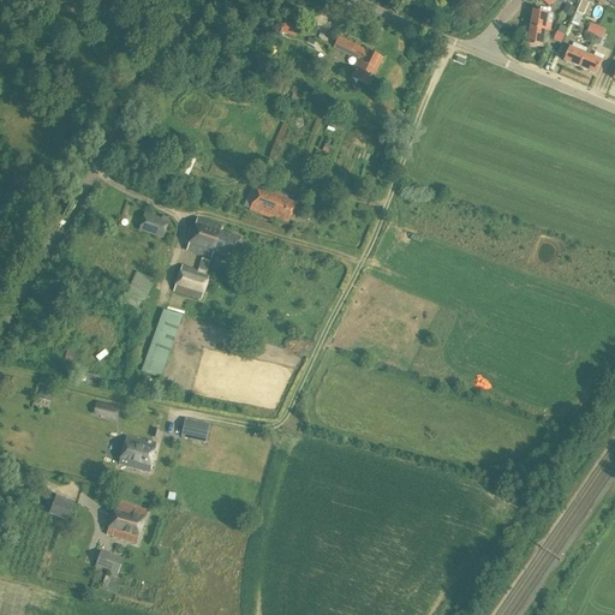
[(589,4),(581,1),(577,13),(584,16),(589,4)]
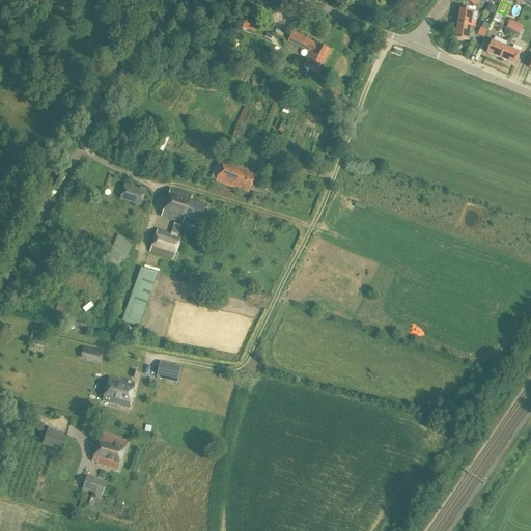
[(497,6),(488,3),(485,11),(494,15),(497,6)]
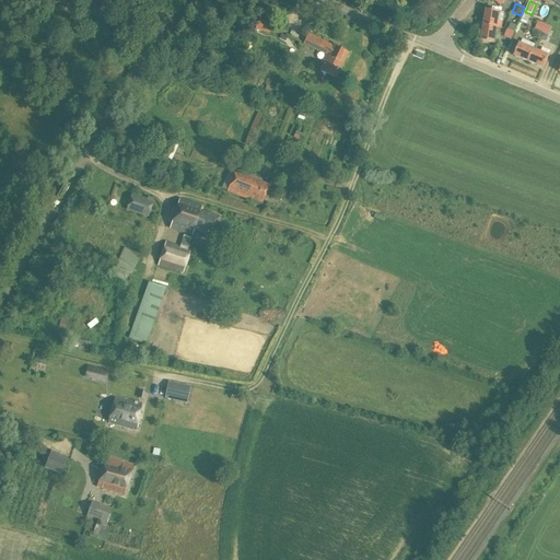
[(266,13),(278,18),(280,10),(268,6),(266,13)]
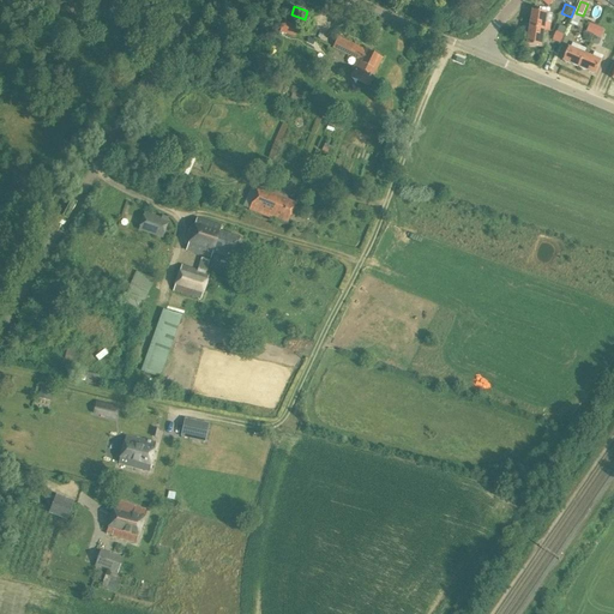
[(531,28),(545,30),(549,31),(551,24),(546,23),(547,13),(534,11),(531,28)]
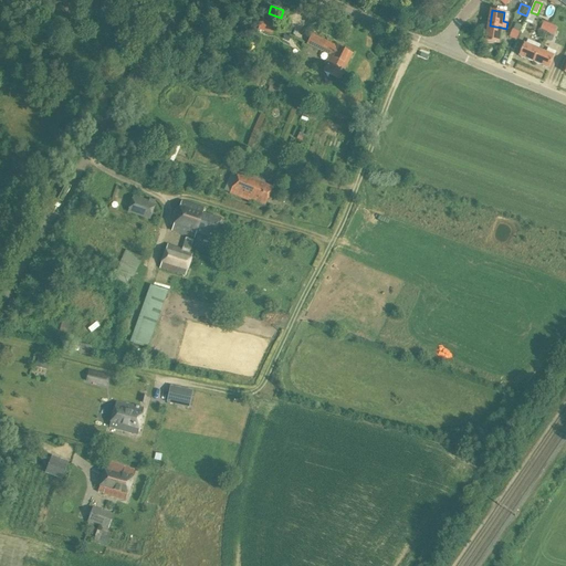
[(273,25),(261,21),(258,30),(271,34),(273,25)]
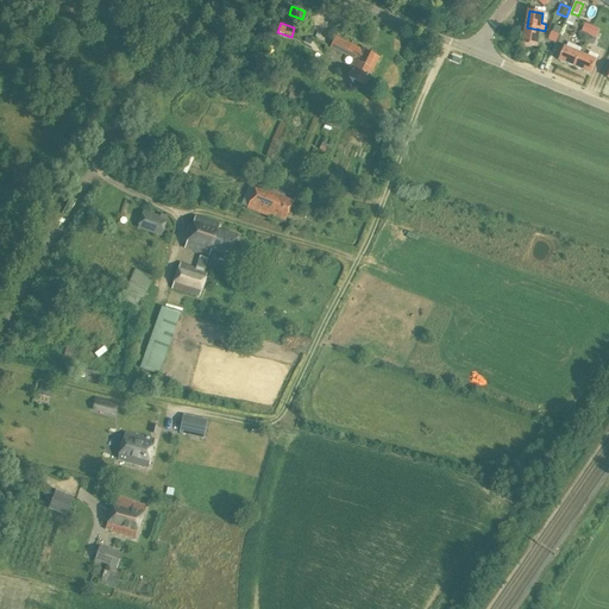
[(596,23),(594,27),(600,30),(607,33),(608,27),(596,23)]
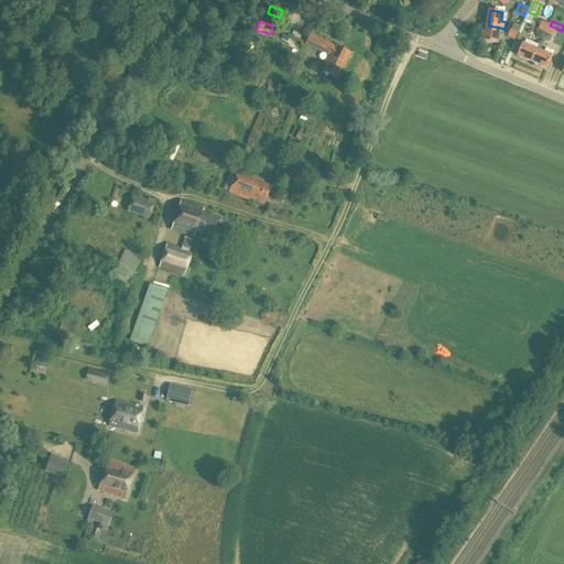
[(539,29),(545,32),(549,25),(542,22),(539,29)]
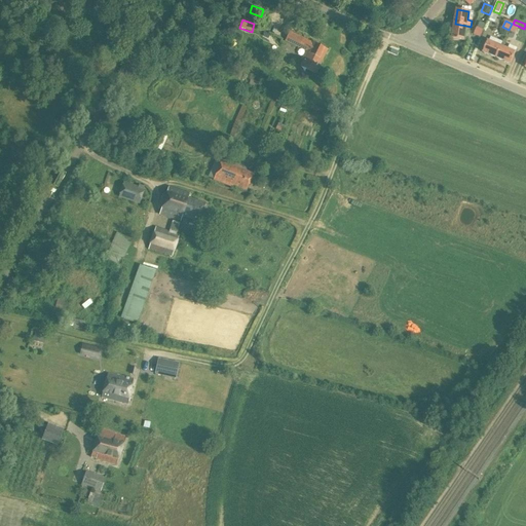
[(466,26),(455,24),(452,38),(453,38),(453,40),(458,40),(459,39),(464,40),(466,26)]
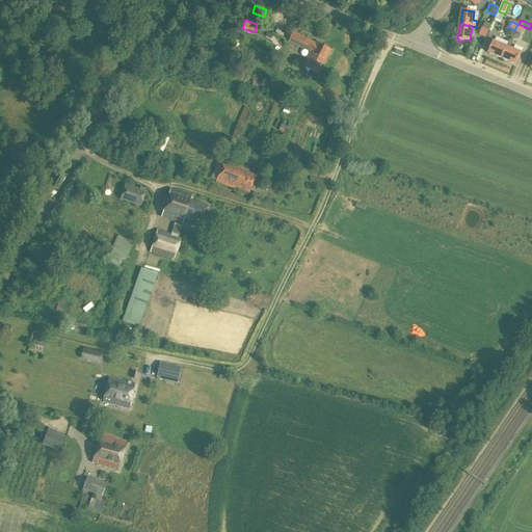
[(517,24),(514,30),(521,32),(524,26),(517,24)]
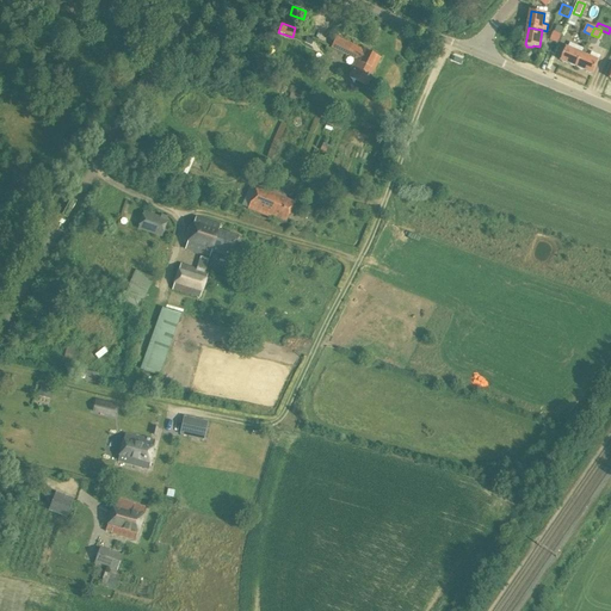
[(551,39),(557,42),(561,35),(554,32),(551,39)]
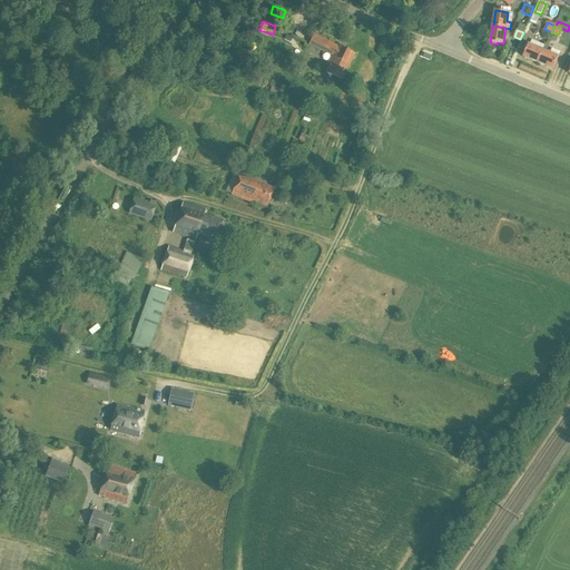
[(308,45),(330,55),(325,64),(328,65),(327,67),(343,75),(353,53),(314,35),(308,45)]
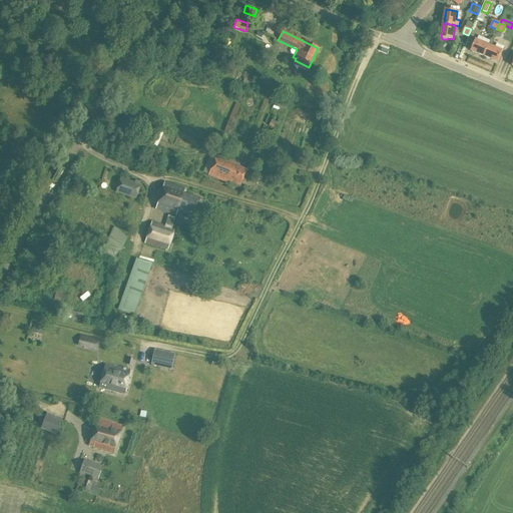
[(471,51),(485,56),(489,45),(475,40),(471,51)]
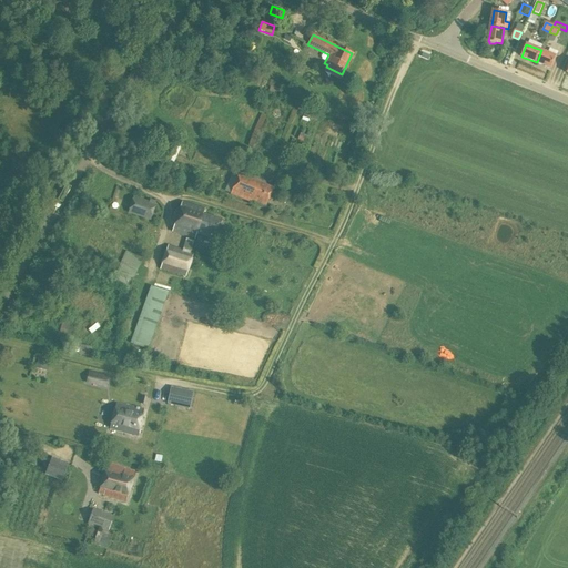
[(541,50),(537,62),(551,69),(556,57),(541,50)]
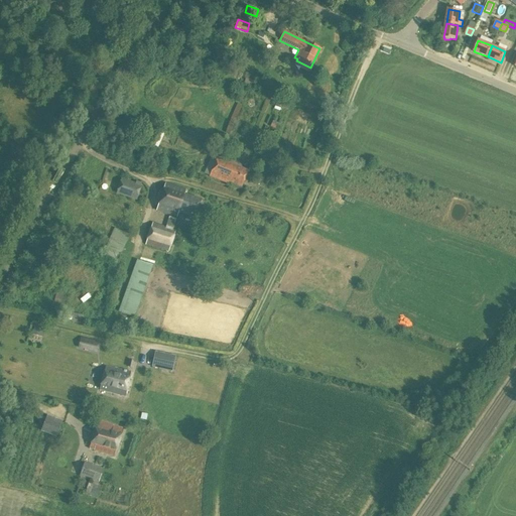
[(137,142),(156,150),(164,132),(145,124),(137,142)]
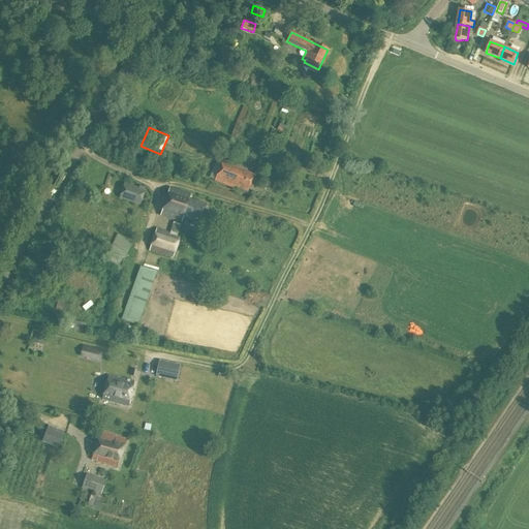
[(214,181),(237,189),(237,188),(248,191),(254,175),(221,162),(214,181)]
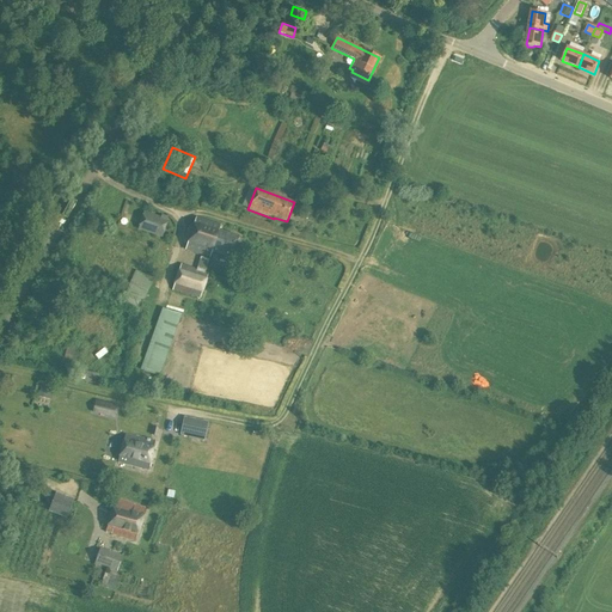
[(185,194),(184,202),(193,203),(194,195),(185,194)]
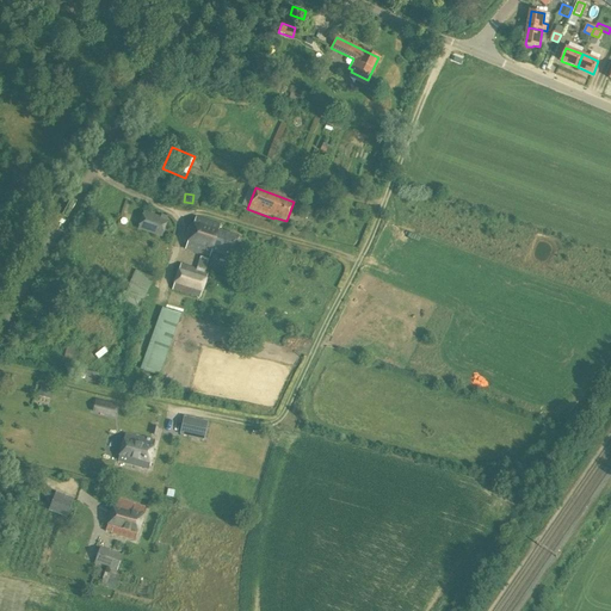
[(137,230),(160,238),(166,221),(142,214),(137,230)]
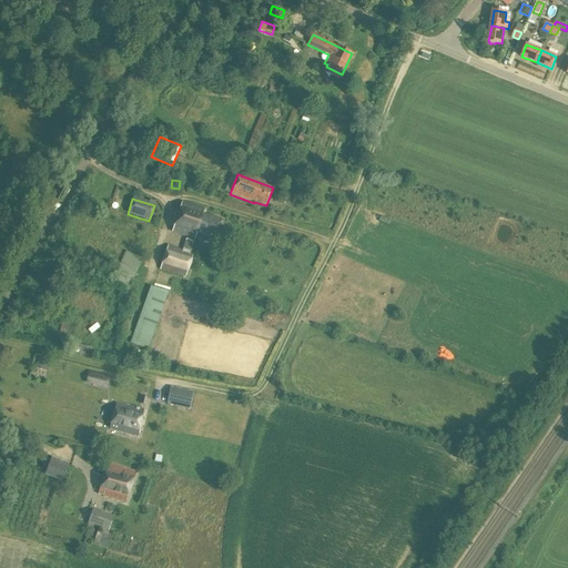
[(172,232),(194,239),(196,234),(214,239),(220,219),(202,214),(203,209),(181,202),(172,232)]
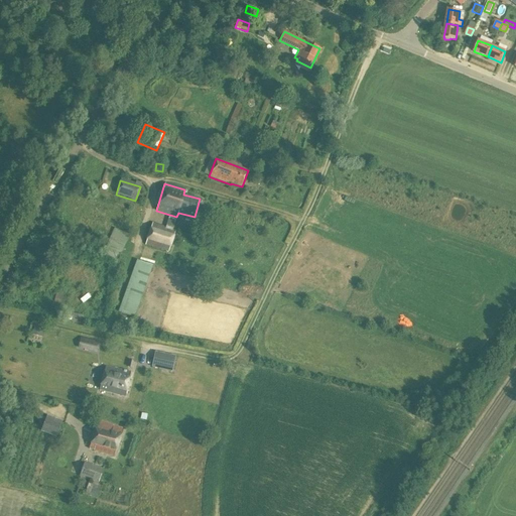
[(145,244),(168,251),(170,247),(174,235),(173,235),(174,232),(172,231),(175,219),(168,217),(165,229),(151,225),(150,228),(149,228),(146,240),(147,240),(145,244)]
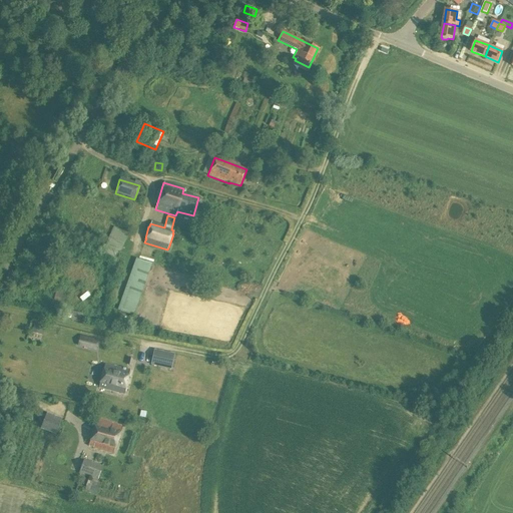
[(101,253),(117,261),(128,234),(113,227),(101,253)]
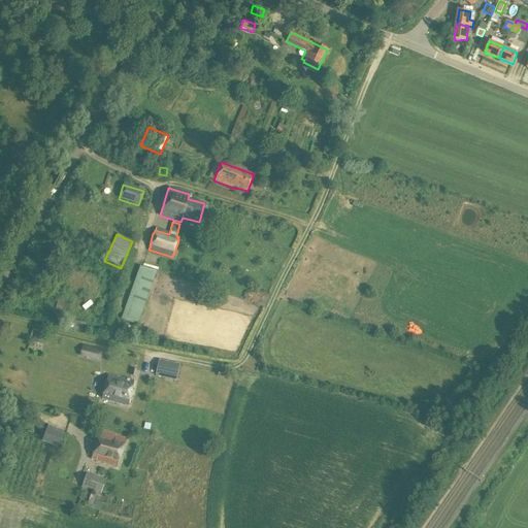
[(147,258),(126,319),(138,323),(160,262),(147,258)]
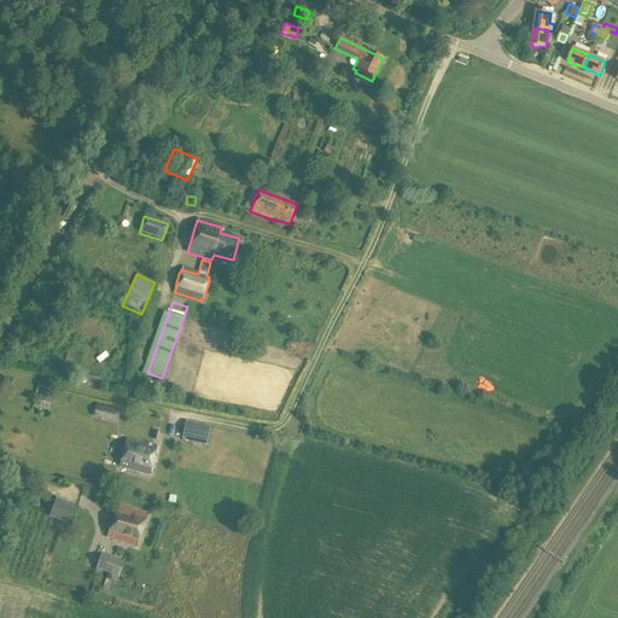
[(76,320),(83,321),(87,309),(80,307),(76,320)]
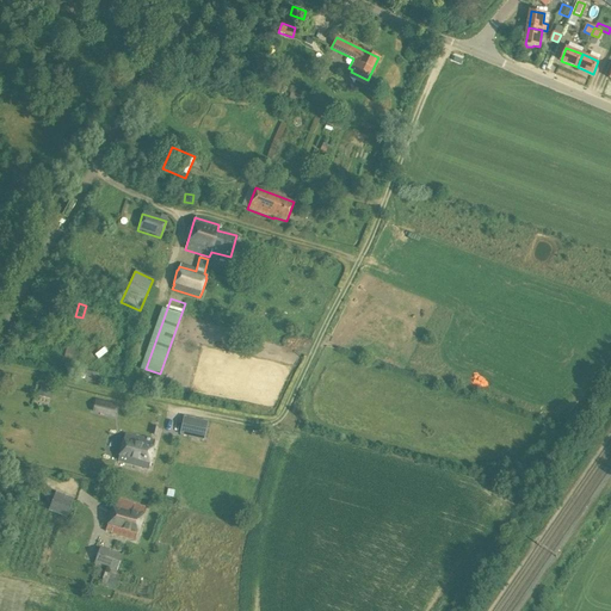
[(192,306),(176,357),(190,362),(207,309),(192,306)]
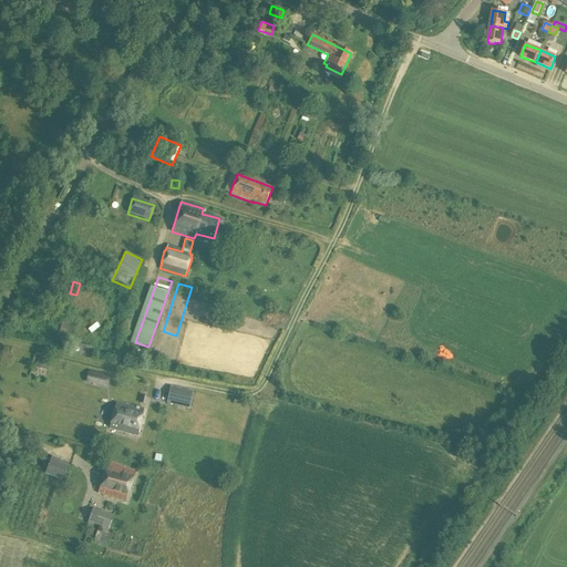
[(60,331),(69,333),(71,326),(62,323),(60,331)]
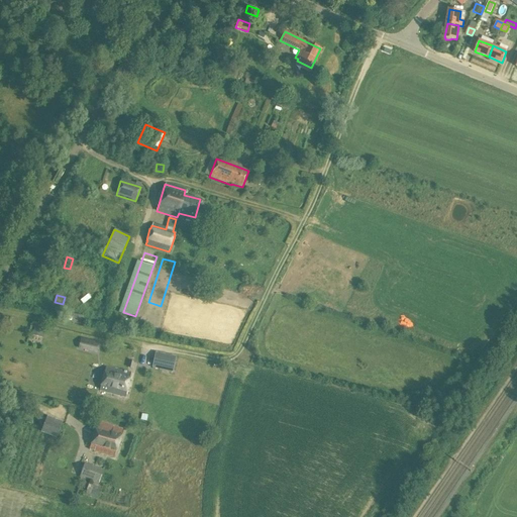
[(73,322),(82,325),(84,317),(75,315),(73,322)]
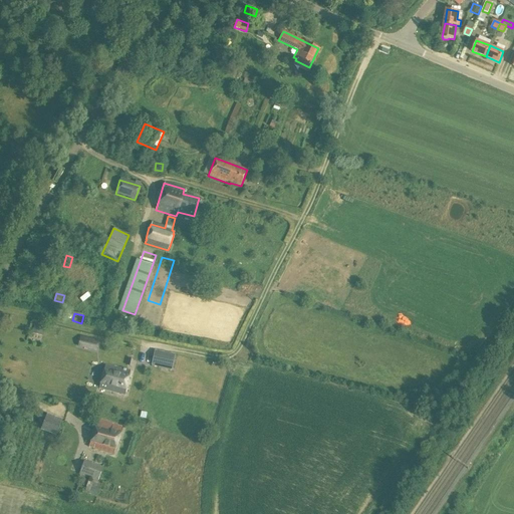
[(45,336),(49,327),(40,324),(37,332),(45,336)]
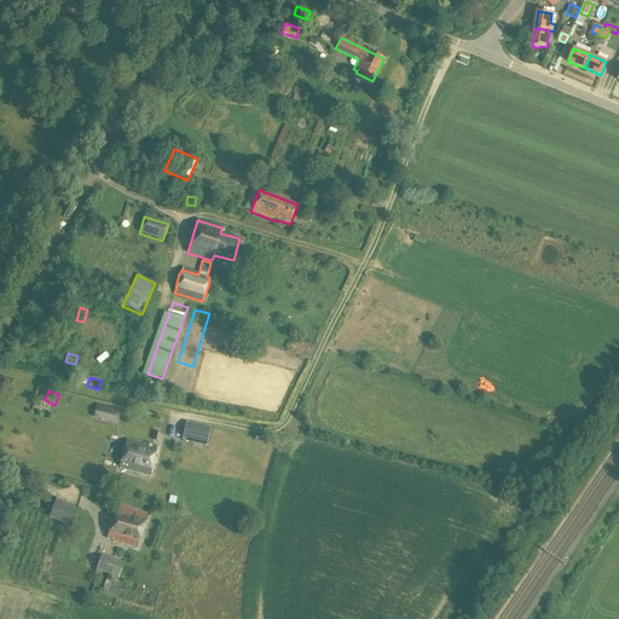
[(185,424),(183,440),(207,445),(209,431),(185,424)]
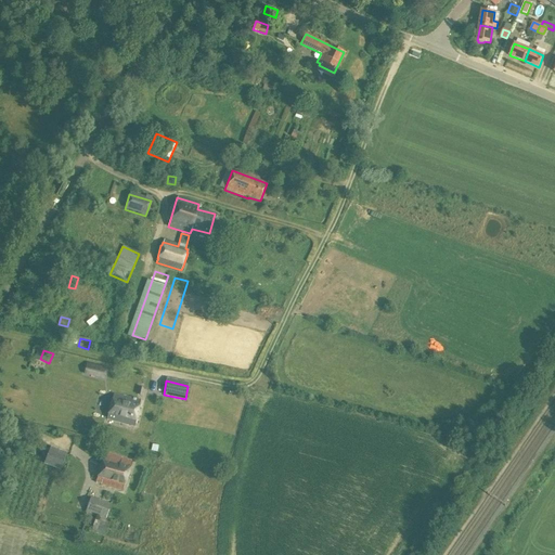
[(107,418),(134,425),(140,401),(114,394),(107,418)]
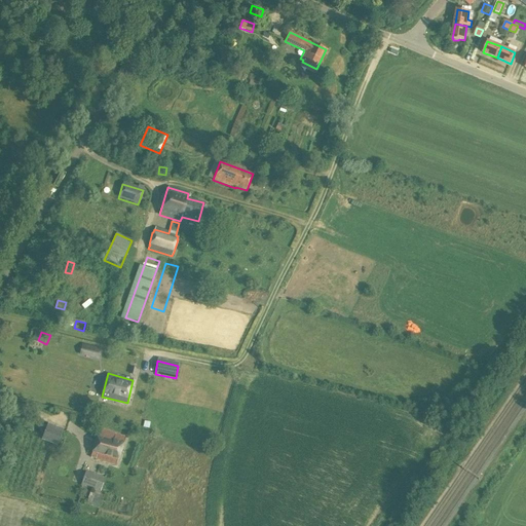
[(42,435),(59,444),(67,427),(50,418),(42,435)]
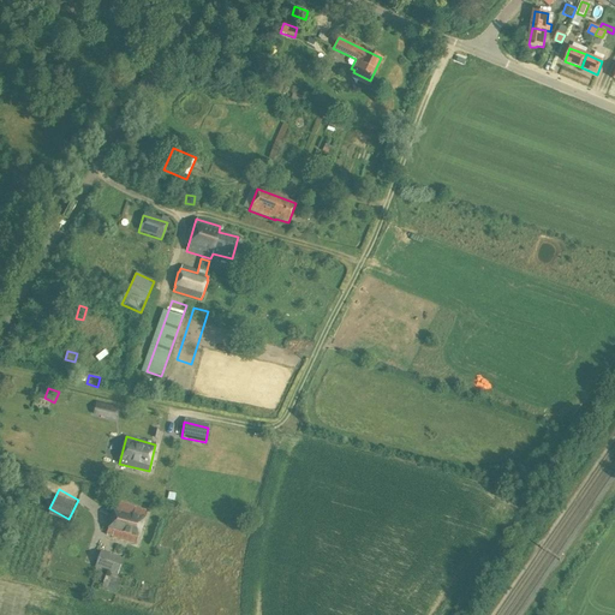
[(106,535),(136,544),(147,511),(117,501),(106,535)]
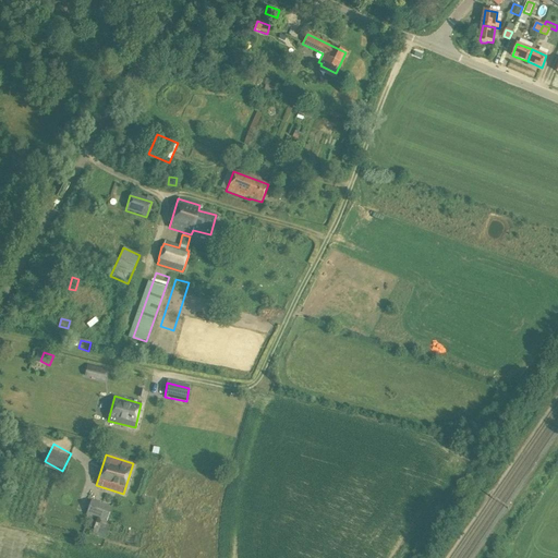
[(86,513),(105,520),(110,508),(91,500),(86,513)]
